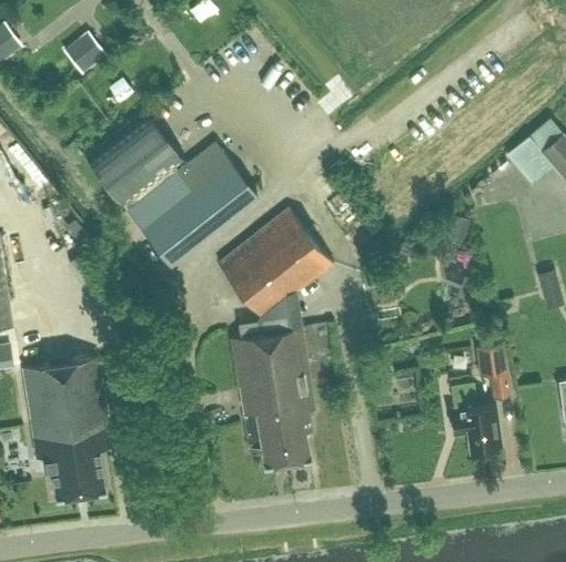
[(3,28),(0,29),(0,63),(19,49),(3,28)]
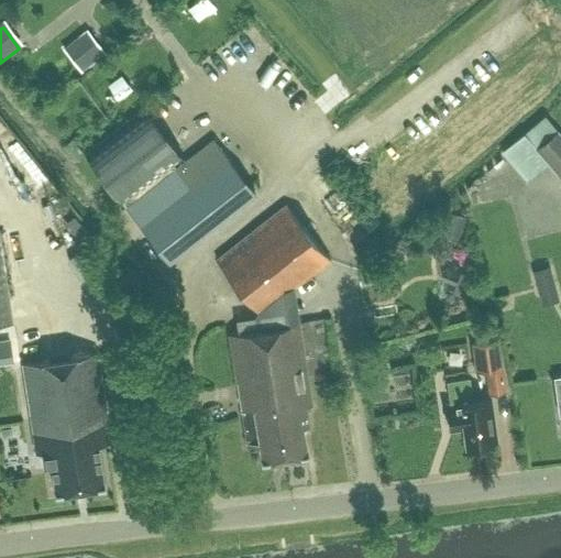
[(86,37),(65,54),(81,75),(102,58),(86,37)]
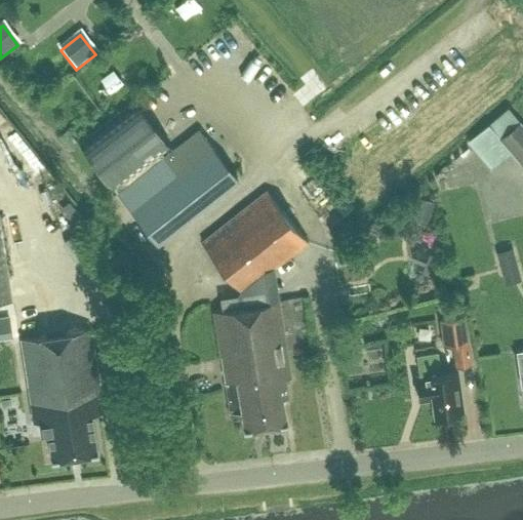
[(171,150),(136,104),(81,147),(116,192),(171,150)]
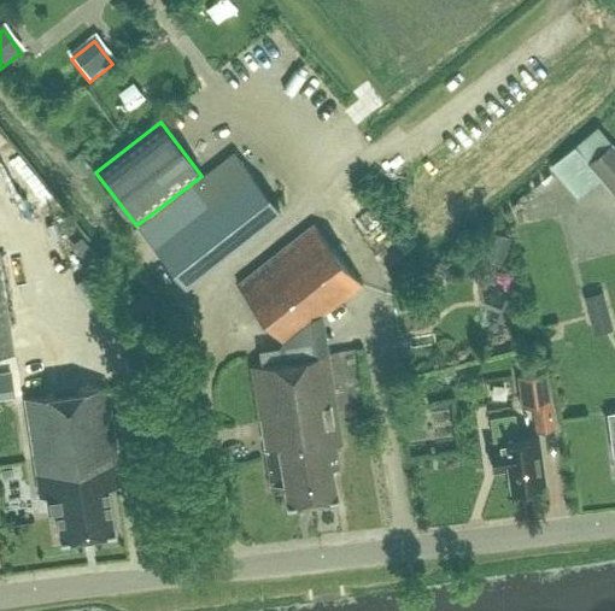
[(614,148),(599,130),(575,151),(614,197),(614,148)]
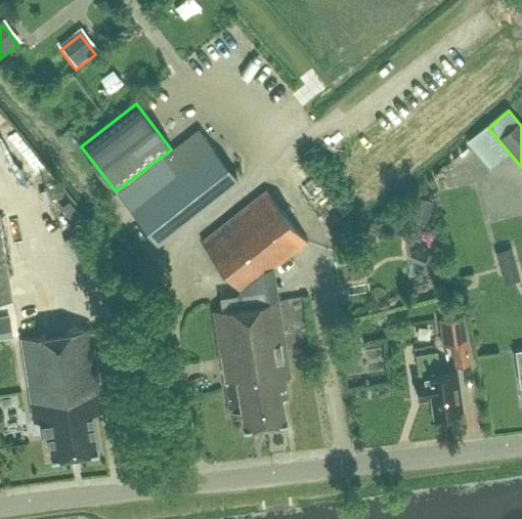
[(169,161),(190,187),(143,226),(159,245),(241,178),(203,132),(169,161)]
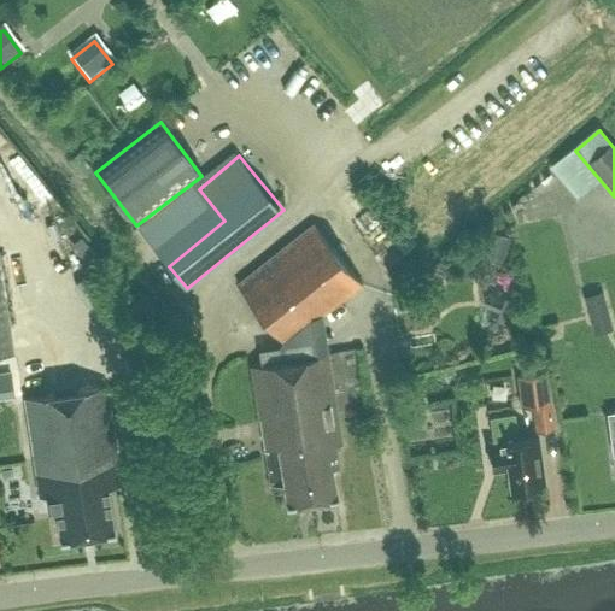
[(287,348),(363,289),(316,228),(239,289),(287,348)]
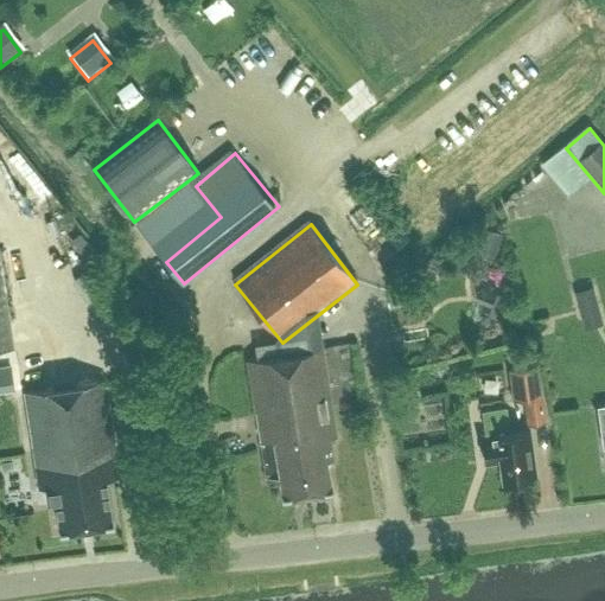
[(0,349),(14,347),(0,254),(0,349)]
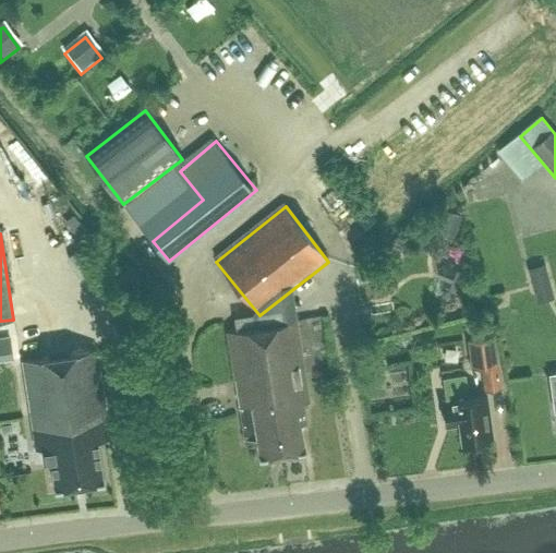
[(552,290),(546,267),(529,272),(534,295),(552,290)]
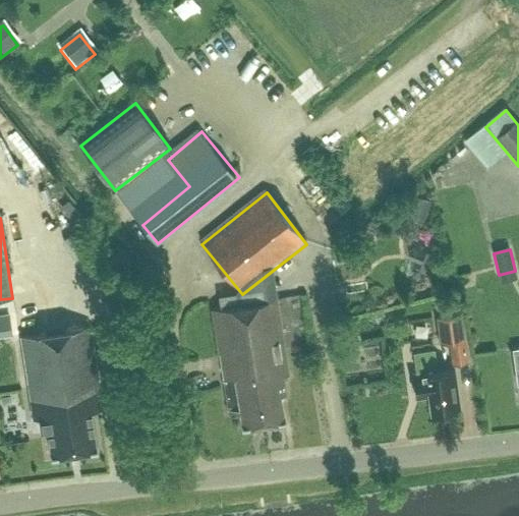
[(284,378),(289,377),(277,302),(214,312),(224,382),(229,415),(240,413),(243,428),(285,421),(281,396),(287,395),(284,378)]
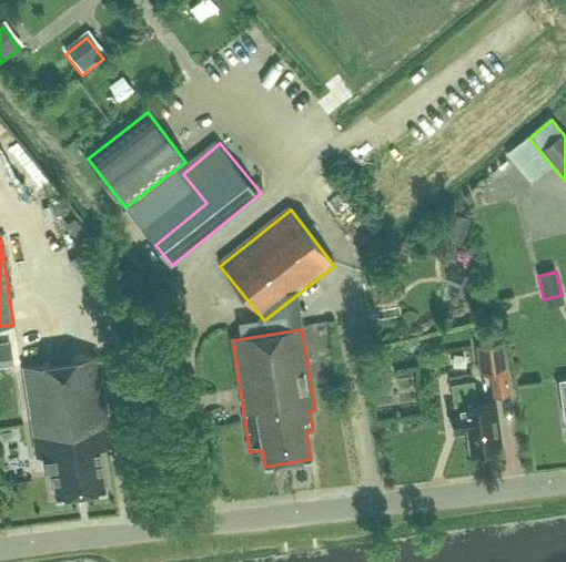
[(492,375),(495,400),(509,398),(502,344),(477,347),(481,376),(492,375)]
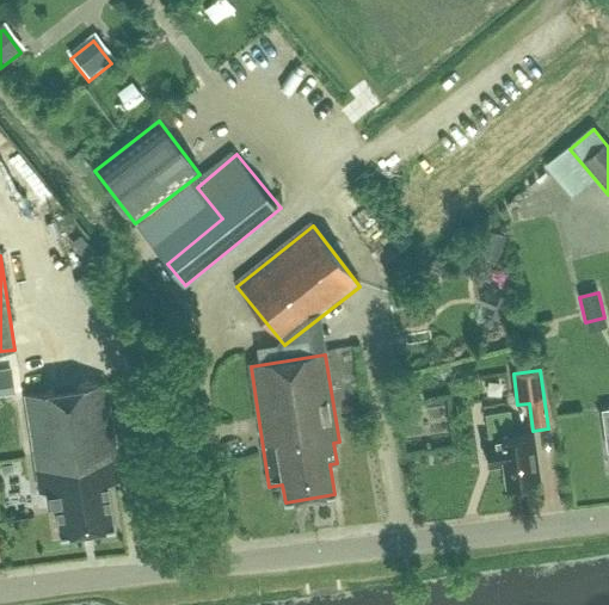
[(108,485),(122,482),(108,387),(25,399),(41,495),(47,494),(49,511),(57,510),(61,537),(114,529),(108,485)]
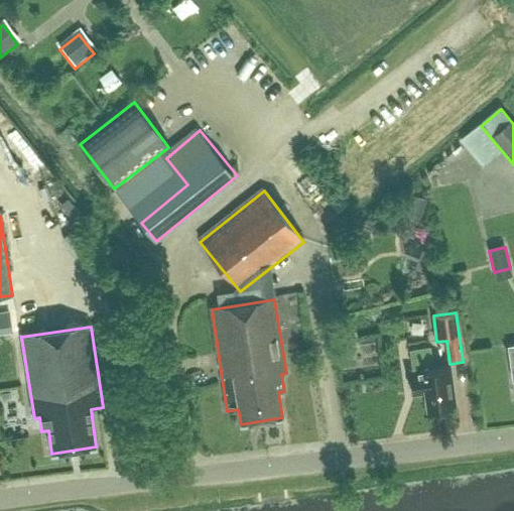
[(428,410),(455,407),(450,367),(433,369),(431,349),(410,352),(413,376),(411,376),(414,398),(426,396),(428,410)]
